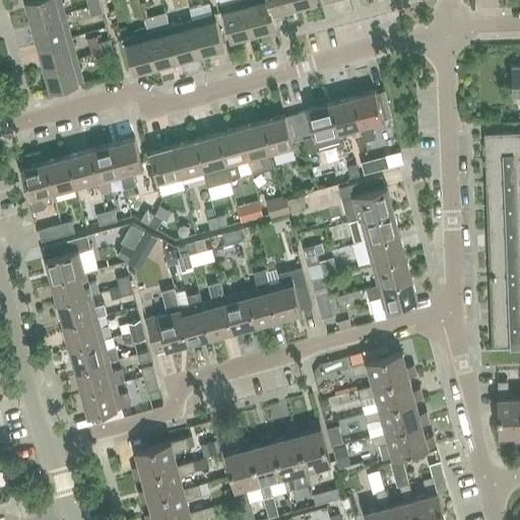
[(25,0),(31,22),(65,13),(61,0),(25,0)]
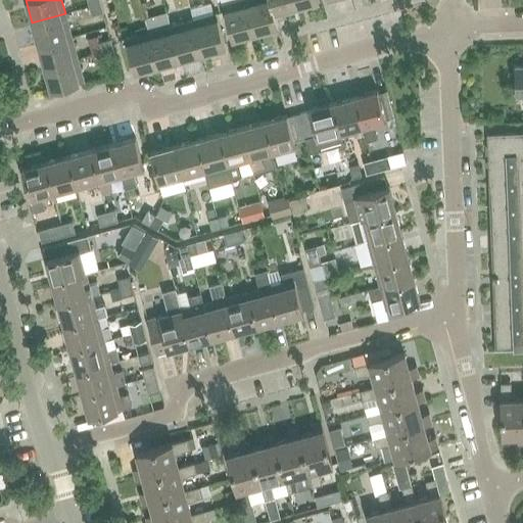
[(232,39),(255,33),(245,0),(242,0),(223,5),(232,39)]
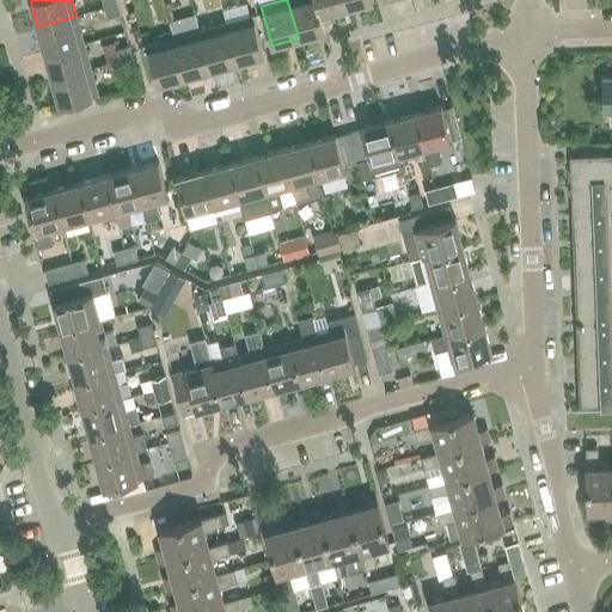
[(325,31),(322,14),(320,16),(316,0),(287,0),(299,38),(325,31)]
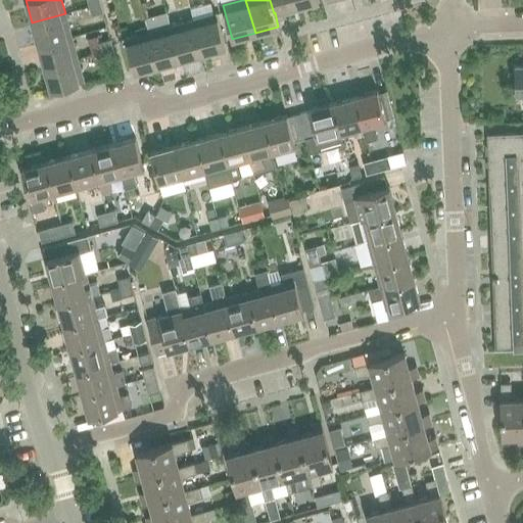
[(270,0),(274,13),(275,12),(296,7),(293,0),(270,0)]
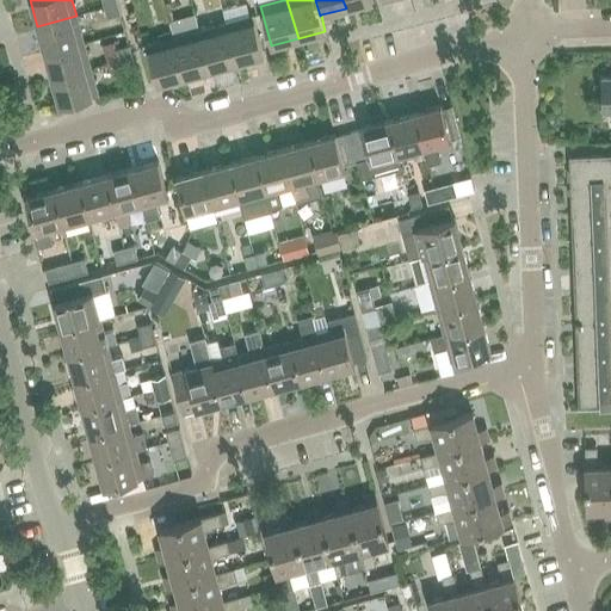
[(106,18),(119,14),(116,5),(104,8),(106,18)]
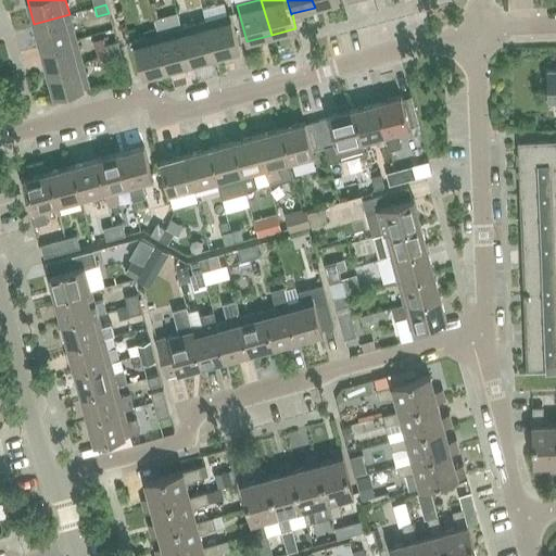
[(40,48),(76,38),(70,14),(34,24),(40,48)]
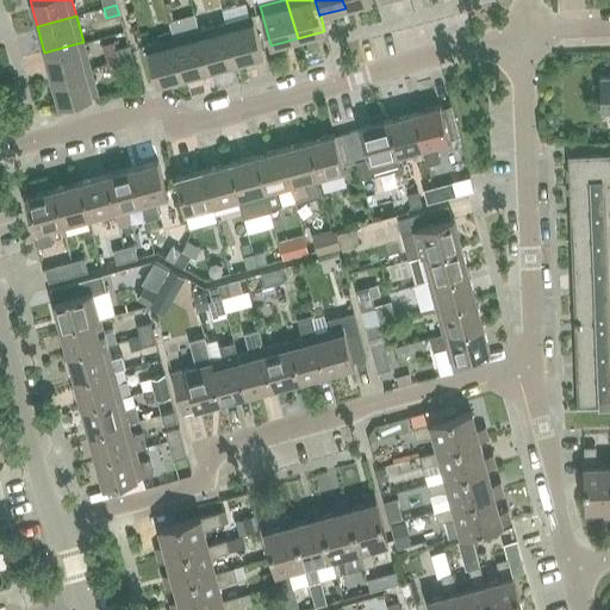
[(225,24),(236,62),(263,55),(253,17),(225,24)]
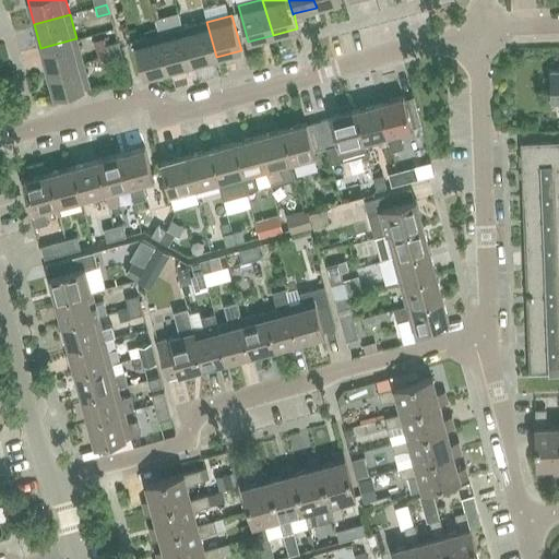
[(192,63),(216,57),(206,22),(182,28),(192,63)]
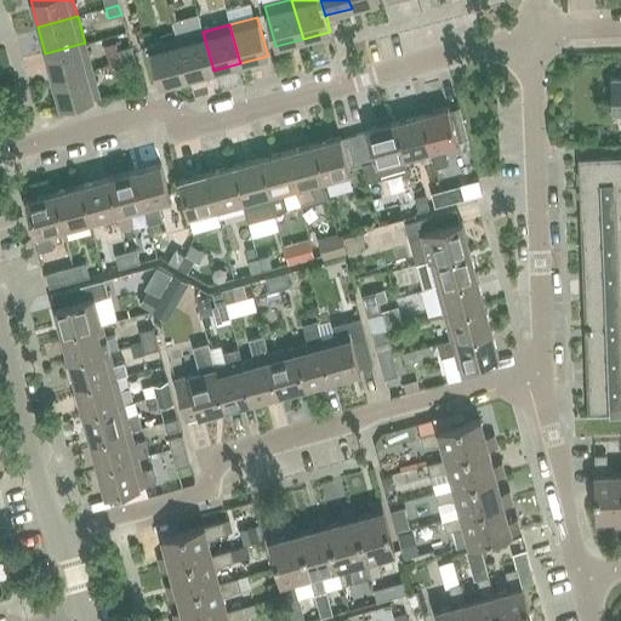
[(187,78),(214,70),(203,32),(176,38),(187,78)]
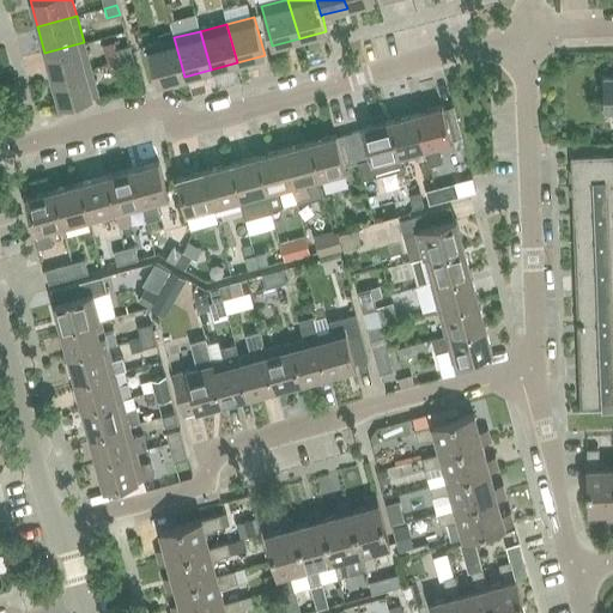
[(157,84),(184,77),(174,37),(147,46),(157,84)]
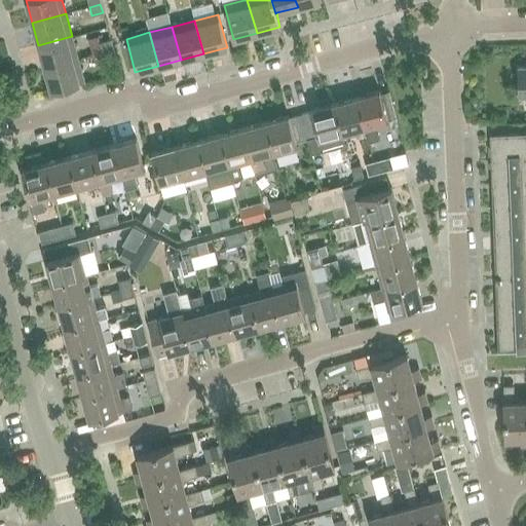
[(44,68),(78,59),(72,36),(38,45),(44,68)]
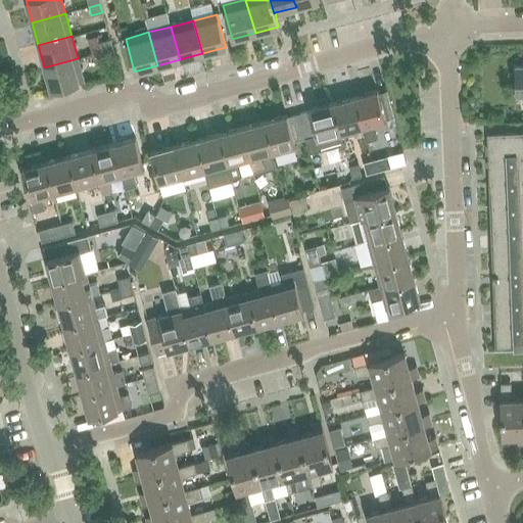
[(101,52),(111,49),(109,40),(99,42),(101,52)]
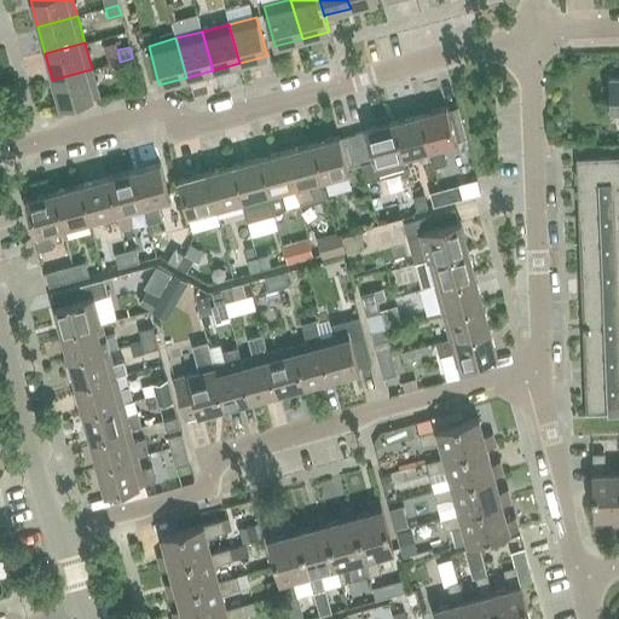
[(122,70),(134,67),(132,58),(120,62),(122,70)]
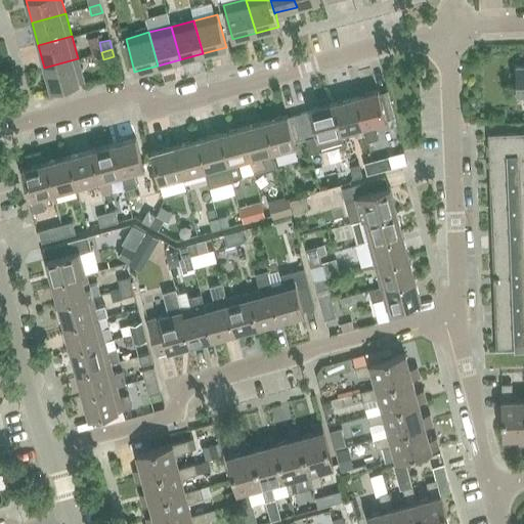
[(78,58),(44,68),(50,90),(84,81),(78,58)]
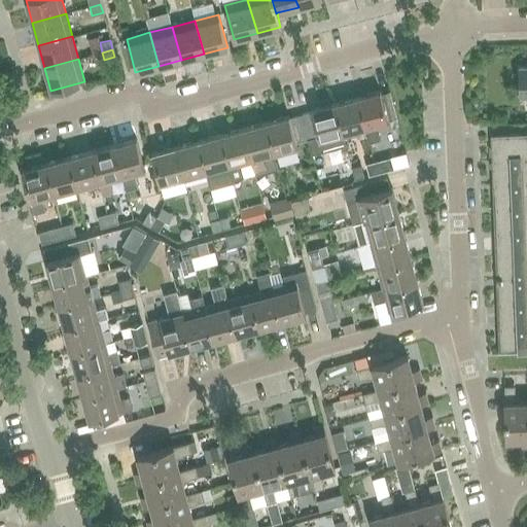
[(382,140),(379,129),(390,126),(381,92),(357,98),(365,133),(369,143),(382,140)]
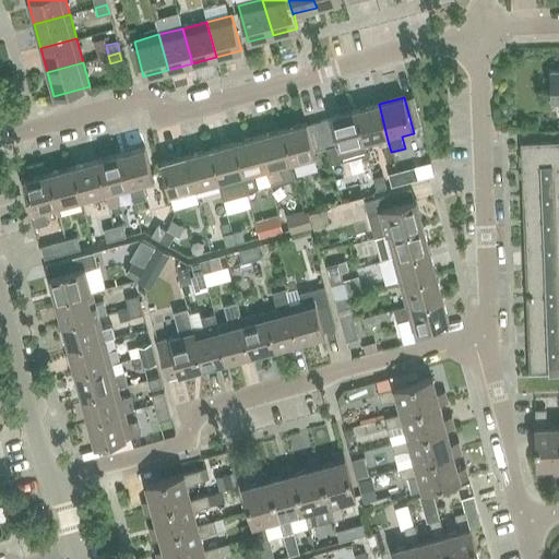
[(365,146),(388,141),(379,104),(355,110),(365,146)]
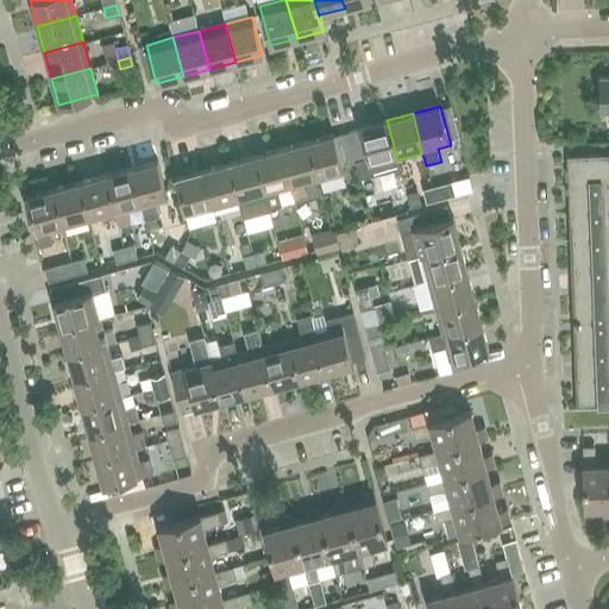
[(400,168),(397,159),(387,120),(360,127),(362,130),(347,135),(355,163),(359,179),(400,168)]
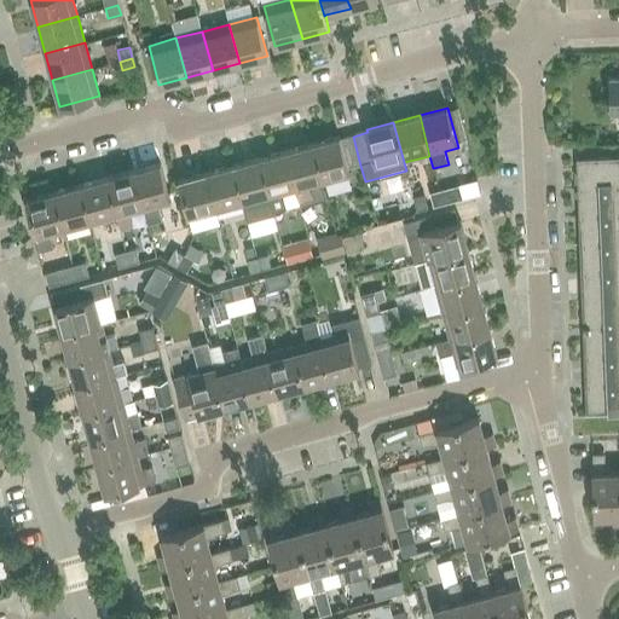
[(348,168),(360,166),(353,137),(340,139),(340,138),(312,145),(323,184),(351,177),(348,168)]
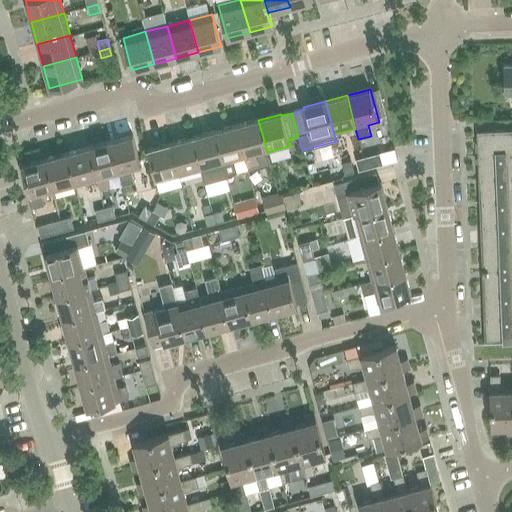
[(270,164),(267,152),(258,120),(236,126),(245,158),(248,170),(270,164)]
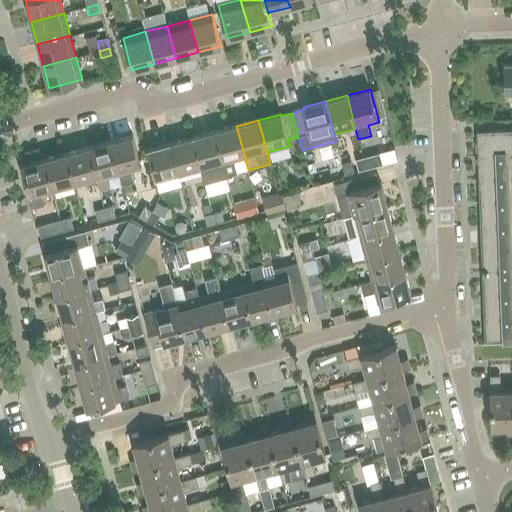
[(234,161),(245,158),(236,126),(215,132),(227,176),(237,173),(234,161)]
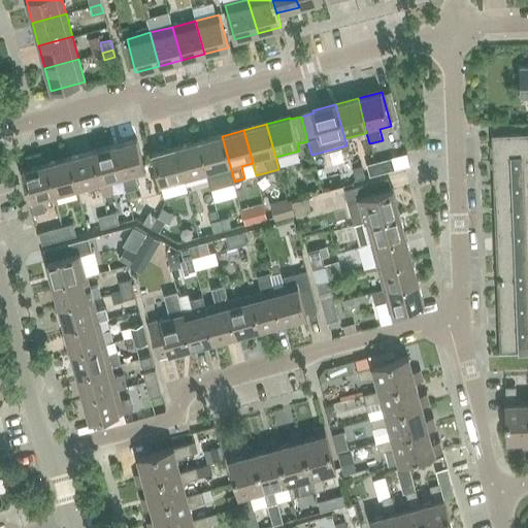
[(389,132),(382,133),(387,157),(394,155),(389,132)]
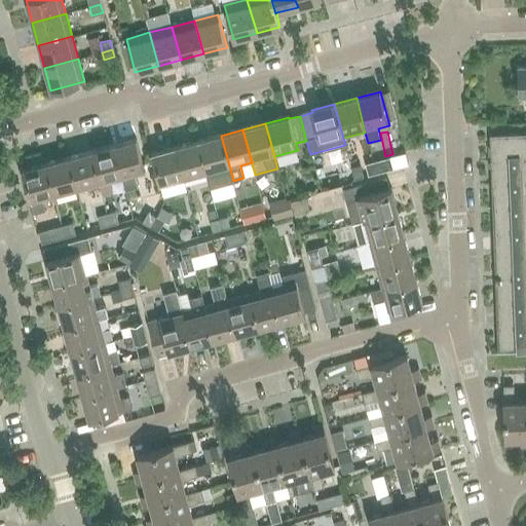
[(491,160),(525,158),(525,134),(490,136),(491,160)]
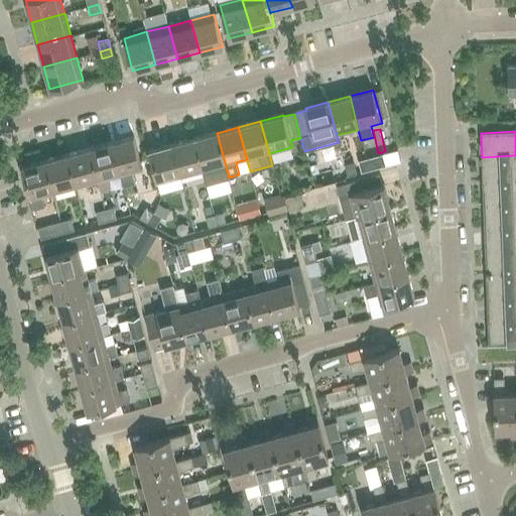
[(229,179),(229,177),(217,133),(195,138),(203,171),(206,185),(229,179)]
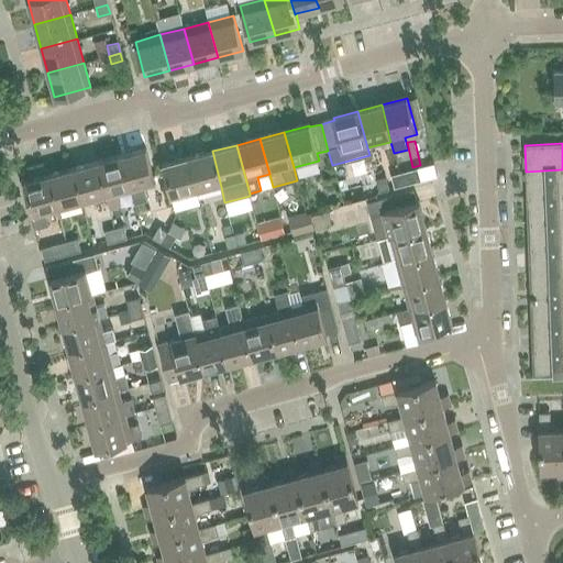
[(147,199),(144,188),(155,186),(145,148),(121,155),(131,191),(134,202),(147,199)]
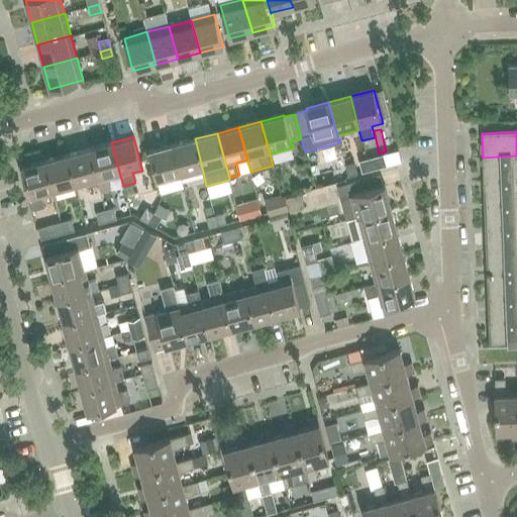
[(181,178),(203,172),(195,138),(172,145),(181,178)]
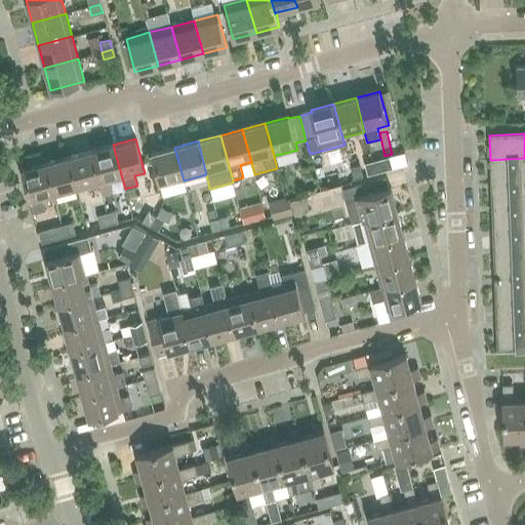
[(110,183),(122,178),(113,145),(89,151),(98,186),(102,195),(113,192),(110,183)]
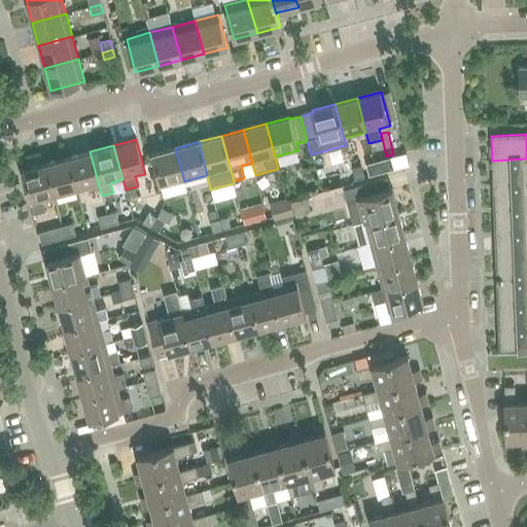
[(161,187),(184,181),(175,148),(151,154),(161,187)]
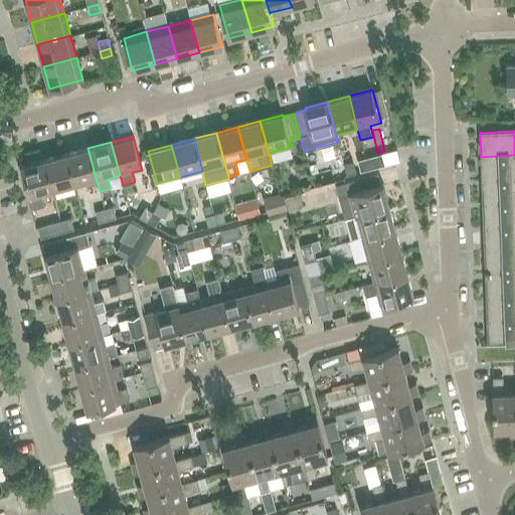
[(75,187),(97,182),(88,148),(66,154),(75,187)]
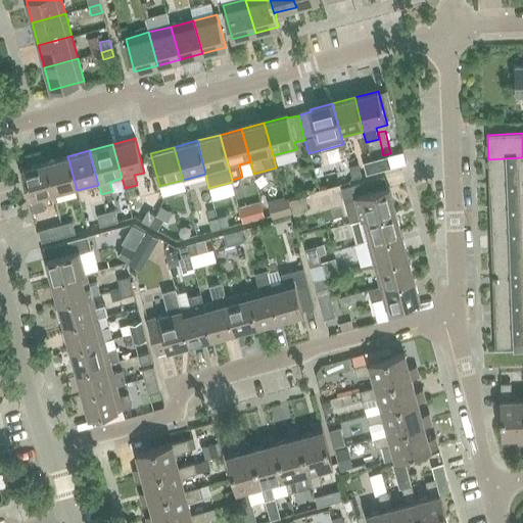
[(53,196),(77,190),(67,156),(44,162),(53,196)]
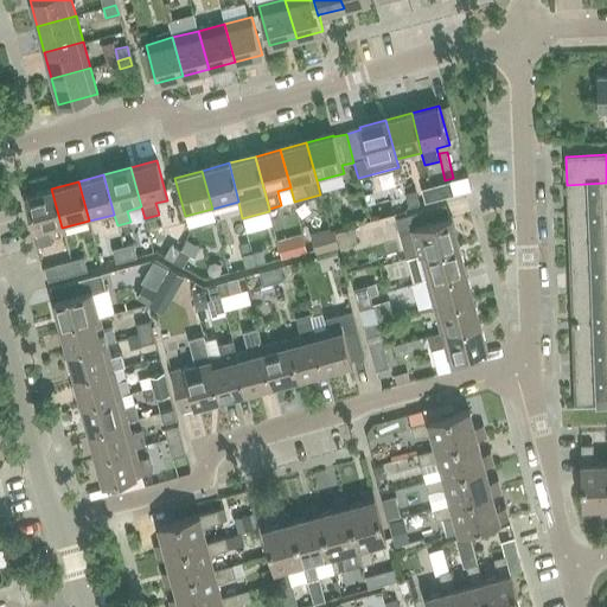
[(425,204),(454,197),(451,183),(421,191),(425,204)]
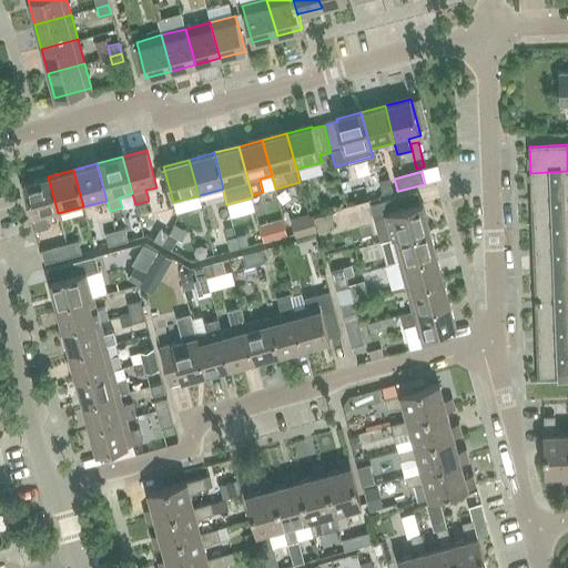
[(531,199),(567,196),(567,171),(530,173),(531,199)]
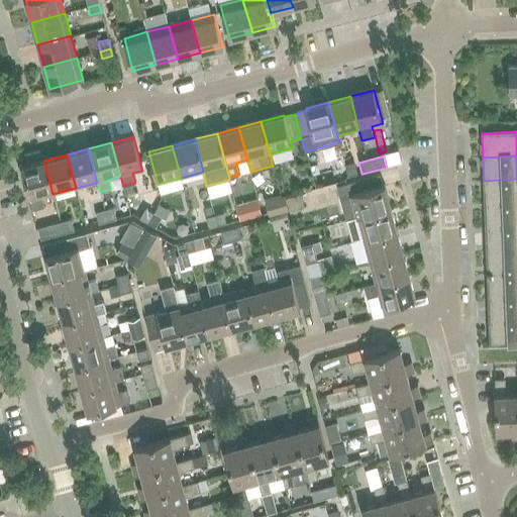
[(53,194),(43,161),(21,167),(30,200),(32,210),(44,207),(41,197),(53,194)]
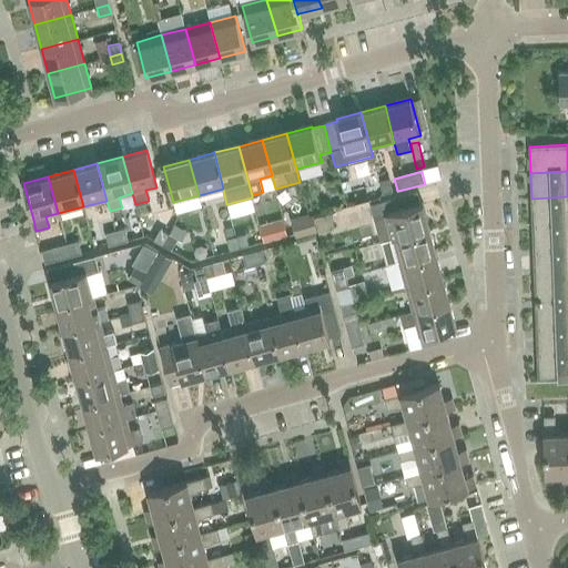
[(383,195),(392,193),(388,180),(379,182),(383,195)]
